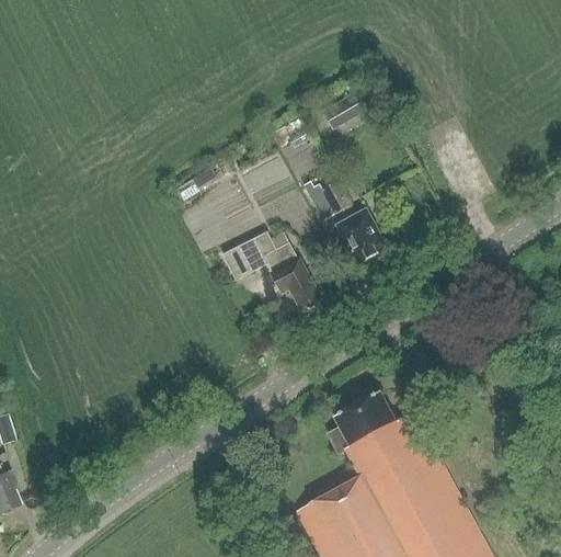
[(354,93),(323,112),(333,128),(364,111),(354,93)]
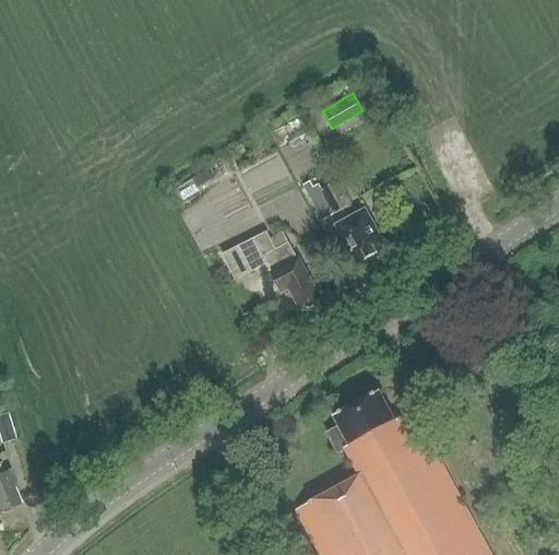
[(210,165),(192,176),(198,185),(216,175),(210,165)]
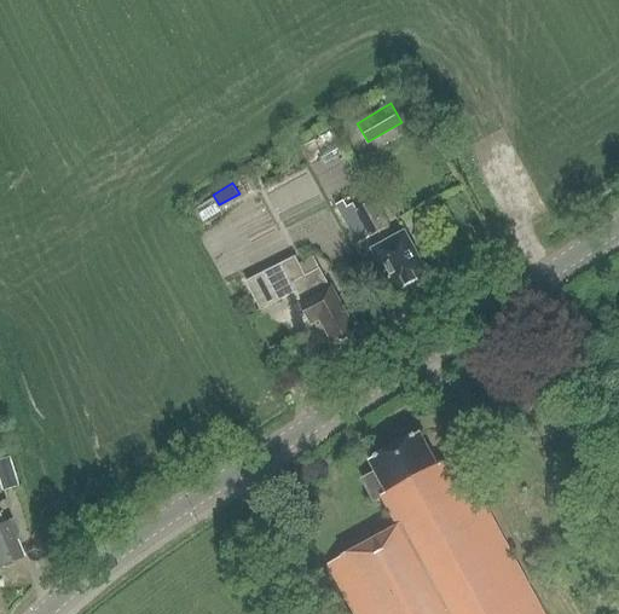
[(392,221),(377,196),(358,206),(372,232),(392,221)]
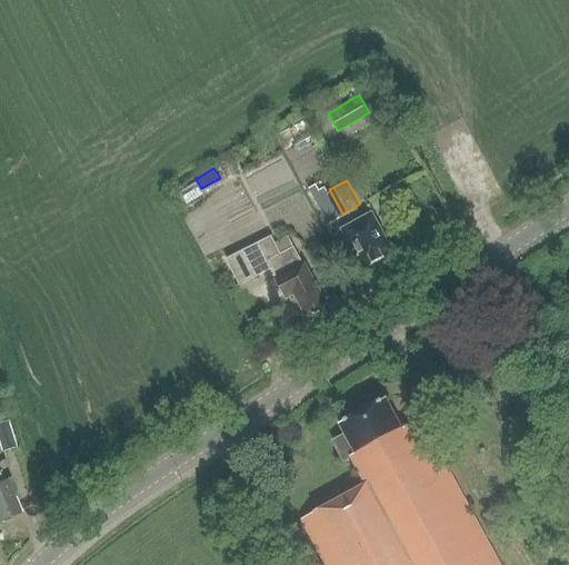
[(317,181),(309,186),(329,221),(341,214),(328,190),(325,185),(320,187),(317,181)]
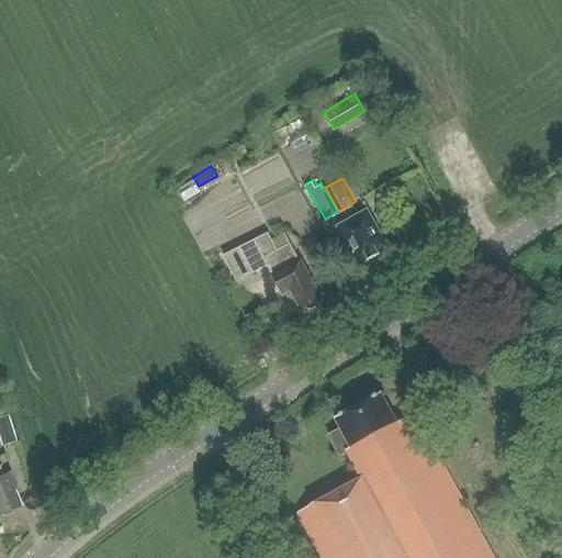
[(358,261),(388,246),(368,209),(338,223),(358,261)]
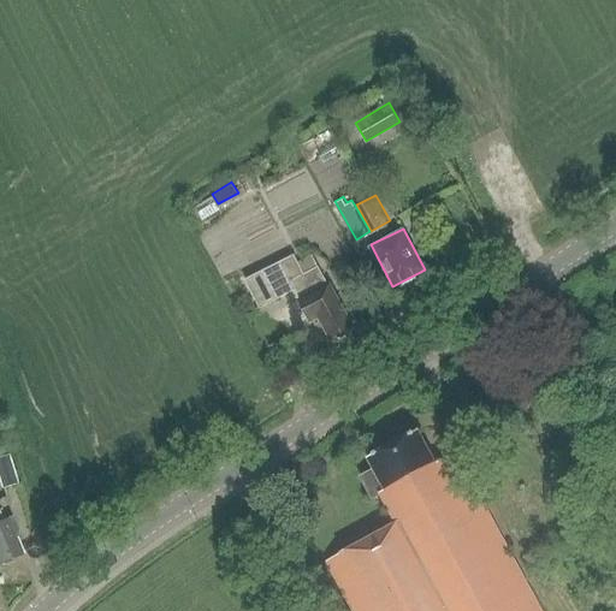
[(349,324),(311,253),(297,260),(294,253),(246,277),(259,306),(295,288),(311,318),(319,313),(330,334),(349,324)]
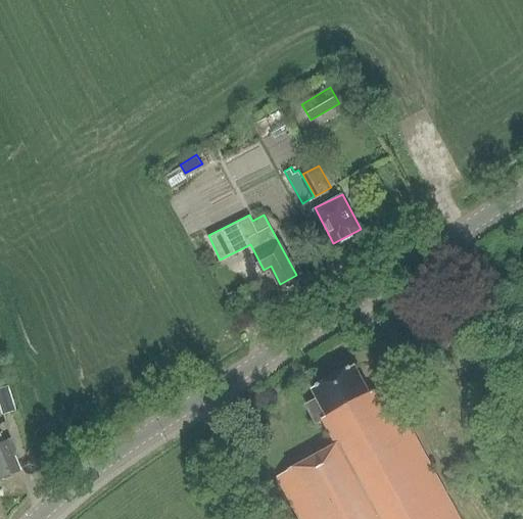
[(460,518),(407,420),(401,423),(394,411),(387,415),(374,390),(370,392),(353,365),(312,388),(317,397),(305,405),(315,423),(322,419),(335,442),(278,474),(301,518),(460,518)]
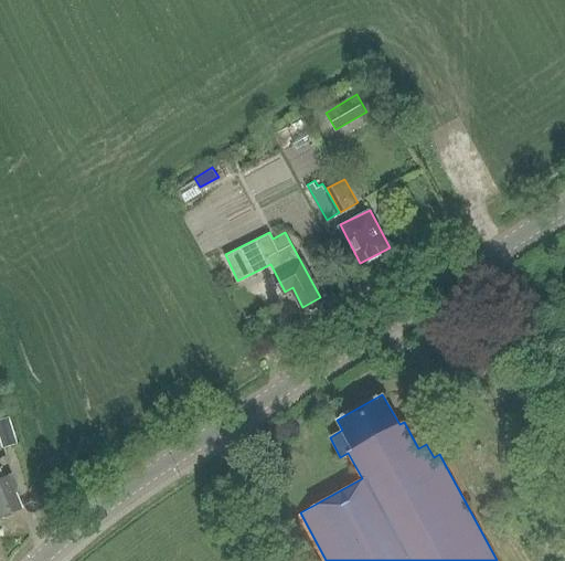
[(0,442),(1,447),(16,442),(8,416),(0,419),(0,442)]
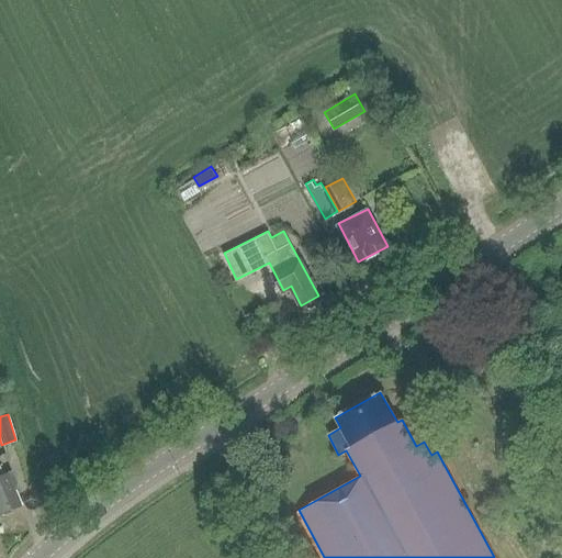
[(0,511),(18,504),(12,491),(17,481),(11,469),(1,473),(0,471),(0,511)]
